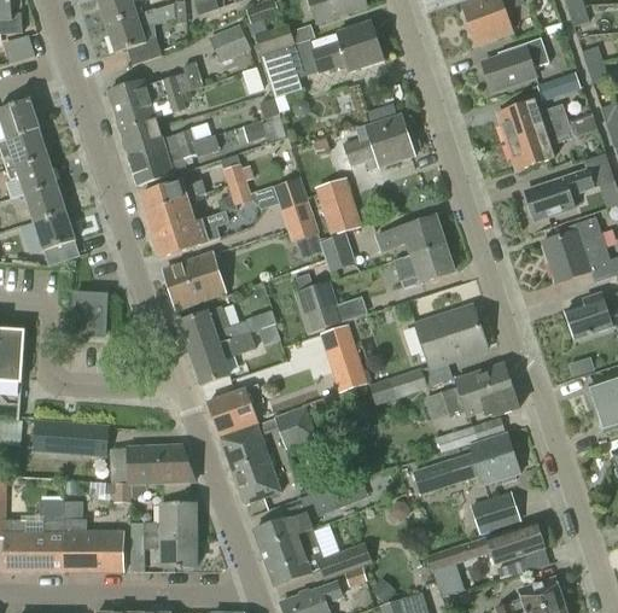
[(0,0),(0,19),(1,19),(1,33),(23,31),(21,9),(12,9),(11,0),(0,0)]
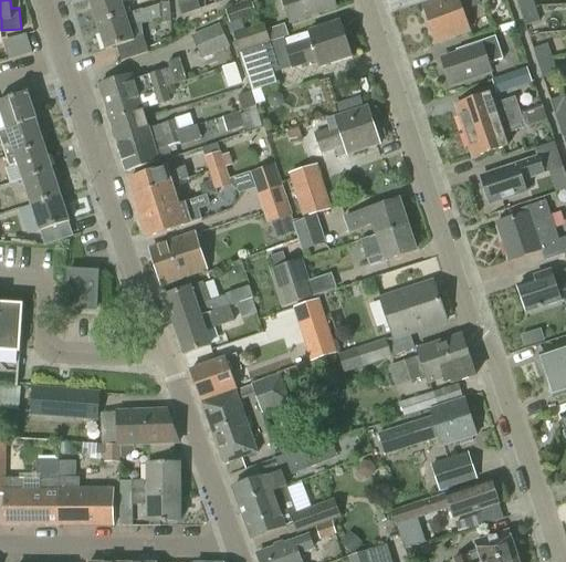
[(91,0),(97,22),(150,4),(125,12),(121,0),(91,0)]
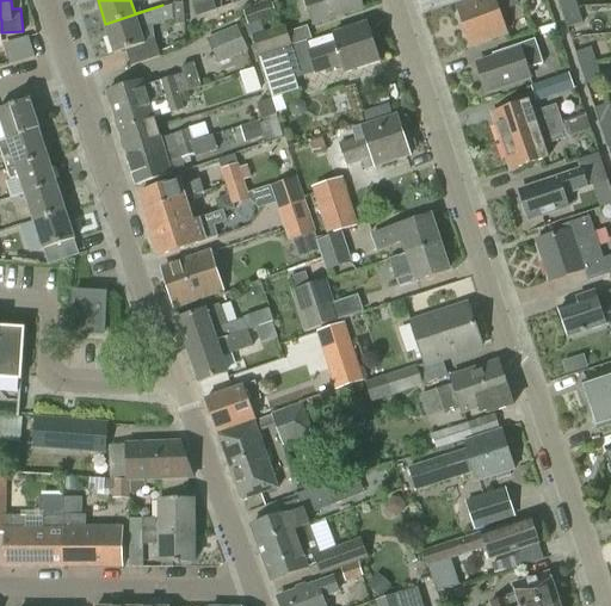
[(162,5),(105,24),(115,51),(127,48),(131,62),(160,54),(155,38),(143,42),(139,26),(173,16),(173,22),(184,20),(183,0),(172,0),(172,1),(162,5)]
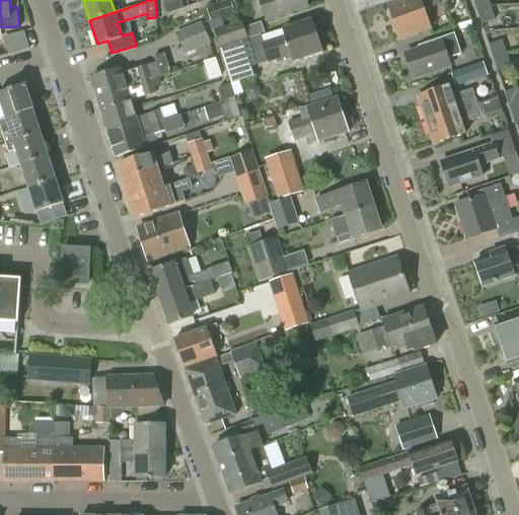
[(167,11),(184,5),(182,0),(164,0),(164,2),(167,11)]
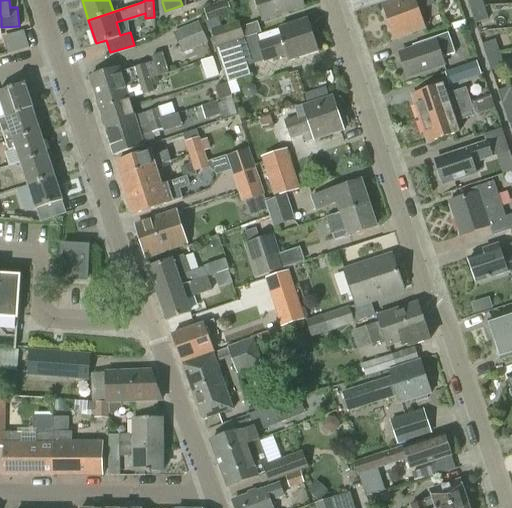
[(225,0),(204,7),(208,17),(205,18),(209,29),(211,28),(217,44),(238,37),(244,36),(240,24),(238,19),(221,25),(218,15),(231,10),(228,0),(225,0)]
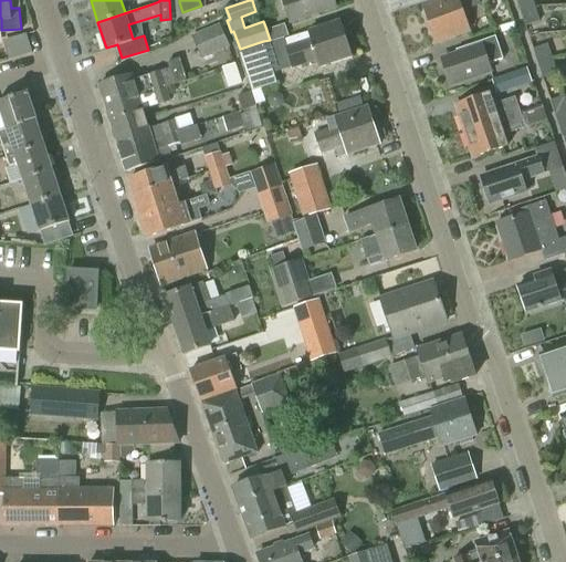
[(336,6),(334,0),(283,0),(291,21),(336,6)]
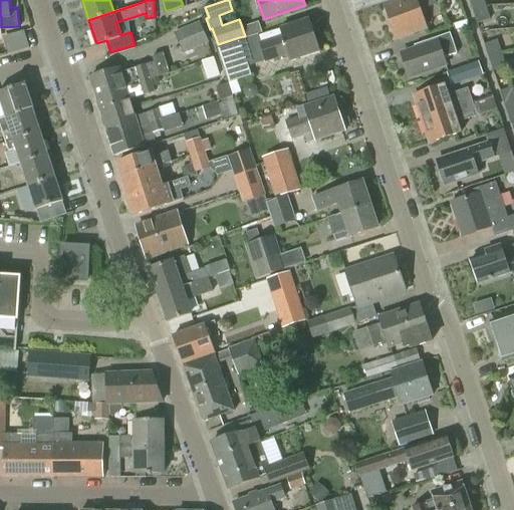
[(422,12),(427,10),(425,6),(437,2),(436,0),(393,0),(384,3),(397,36),(427,25),(422,12)]
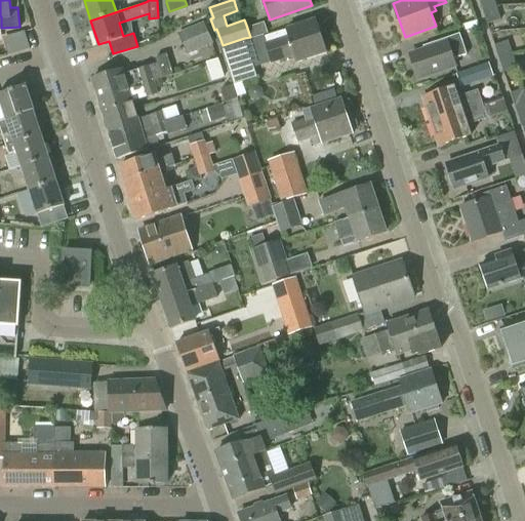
[(480,0),(483,8),(496,4),(494,0),(480,0)]
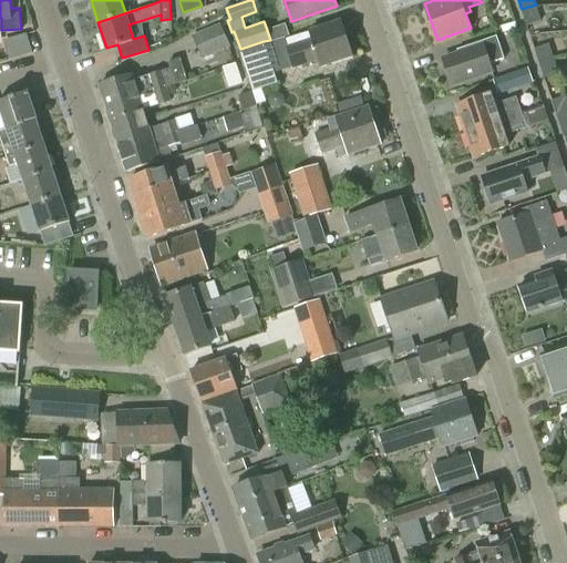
[(536,4),(522,9),(526,23),(540,19),(536,4)]
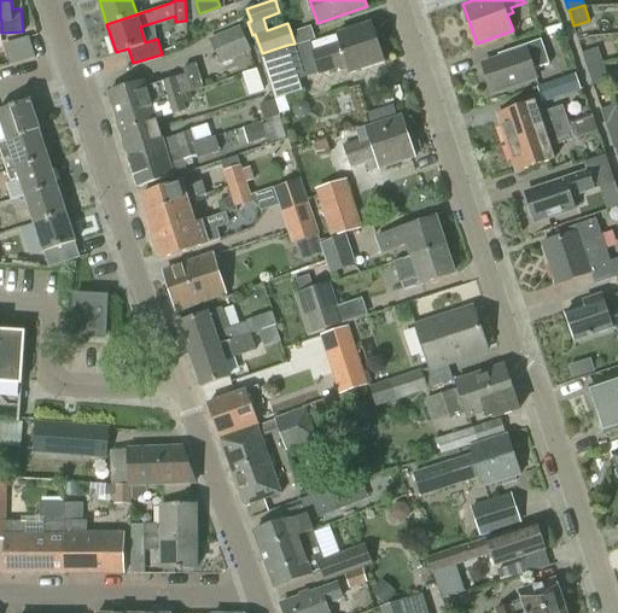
[(310,41),(309,41),(319,70),(319,73),(349,62),(351,70),(383,60),(369,21),(338,31),(310,41)]
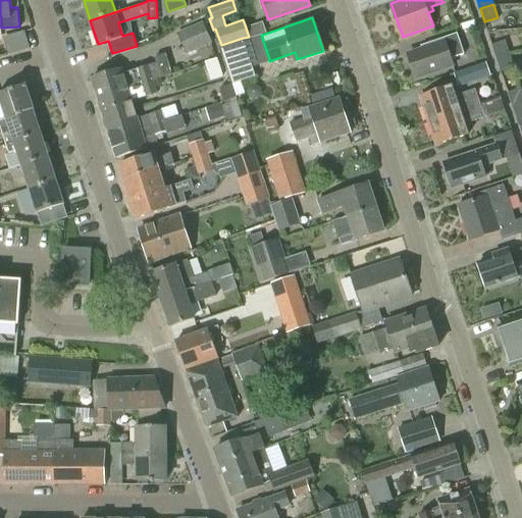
[(186,52),(187,51),(189,54),(198,50),(197,47),(212,41),(202,18),(176,30),(186,52)]
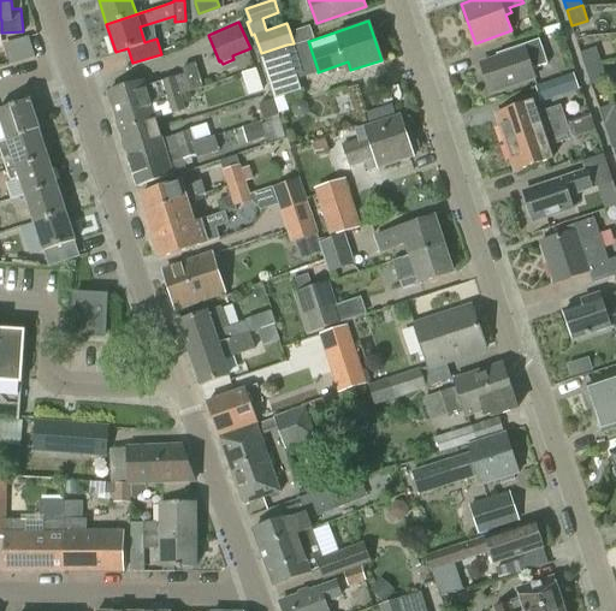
[(3,41),(10,61),(36,54),(29,34),(3,41)]
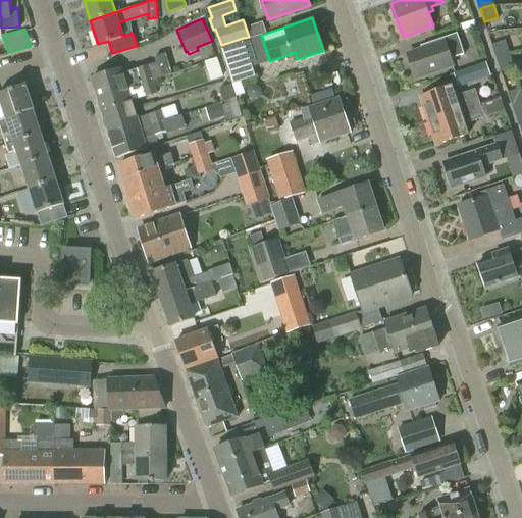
[(420,44),(422,47),(408,52),(416,75),(453,62),(451,55),(464,51),(457,31),(420,44)]
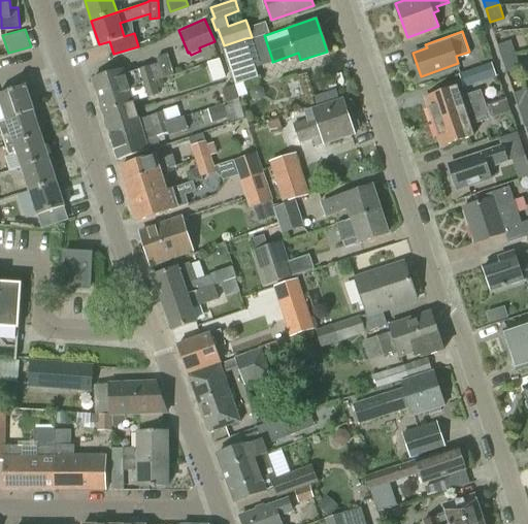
[(245,38),(224,45),(235,82),(244,78),(258,74),(255,66),(245,38)]
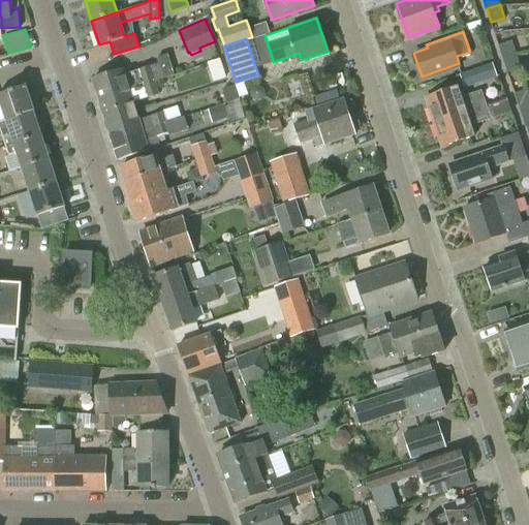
[(498,43),(502,56),(514,53),(517,52),(511,38),(498,43)]
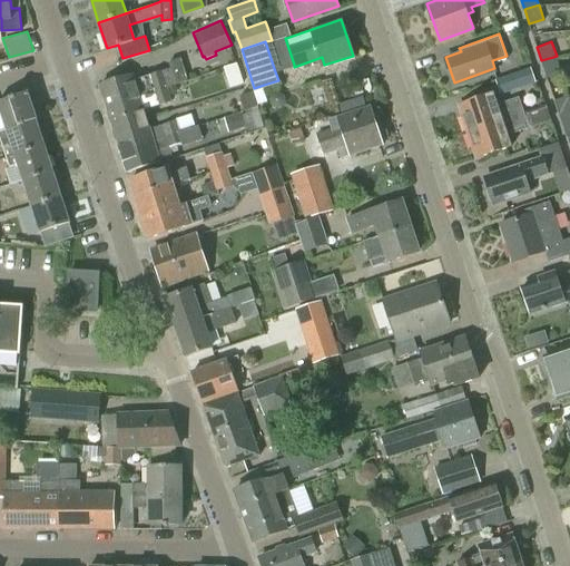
[(99,84),(107,106),(167,87),(167,84),(187,77),(180,55),(167,59),(169,66),(135,77),(133,72),(99,84)]
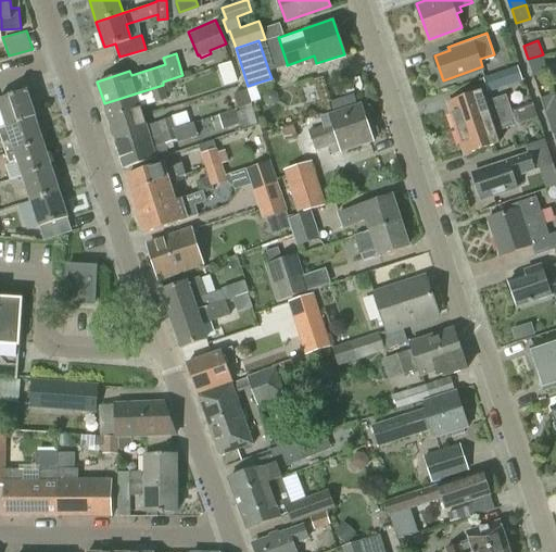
[(540,55),(528,59),(533,74),(547,69),(543,54),(540,55)]
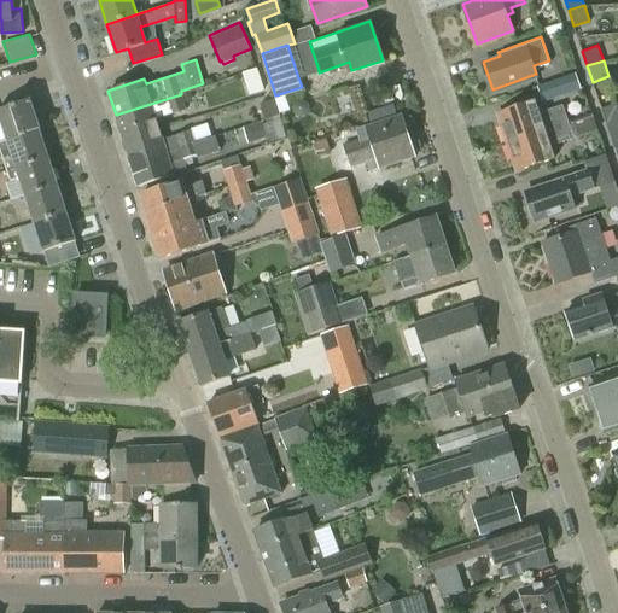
[(262,64),(249,68),(256,89),(268,85),(262,64)]
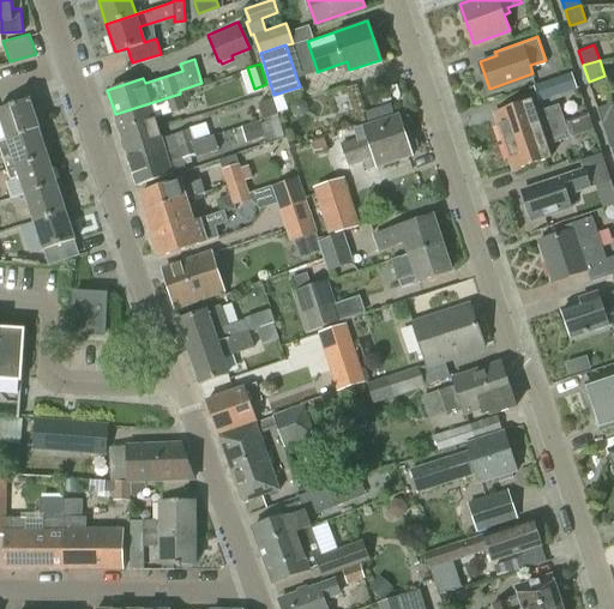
[(533,83),(539,98),(577,85),(571,70),(533,83)]
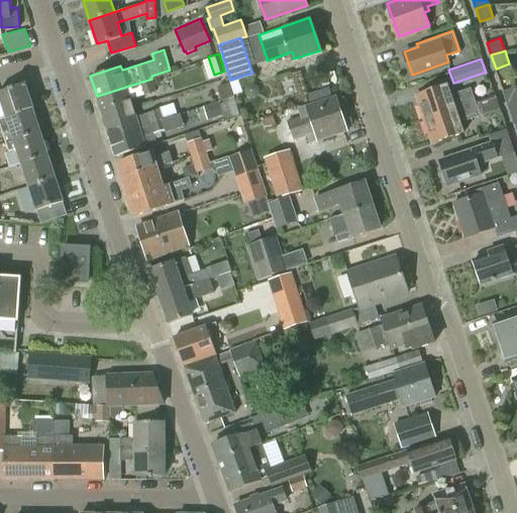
[(97,96),(103,115),(133,105),(130,98),(156,90),(151,79),(97,96)]
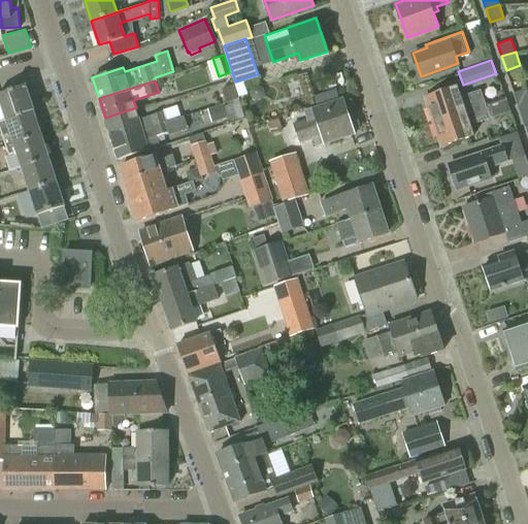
[(0,120),(33,109),(34,108),(29,94),(32,93),(30,85),(27,86),(26,84),(0,92),(0,103),(1,103),(5,118),(0,119),(0,120)]
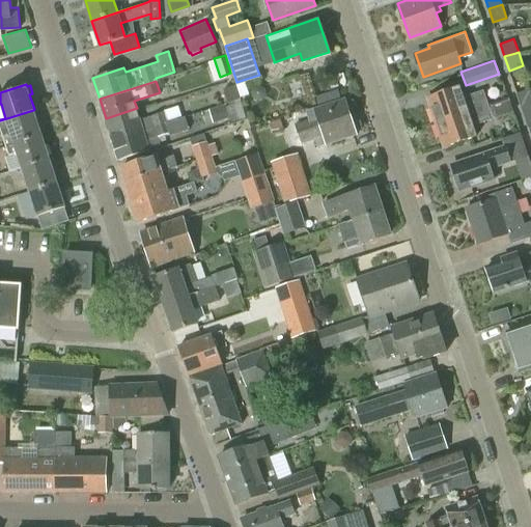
[(219,104),(219,105),(241,99),(240,96),(238,98),(233,84),(223,87),(227,101),(219,104)]
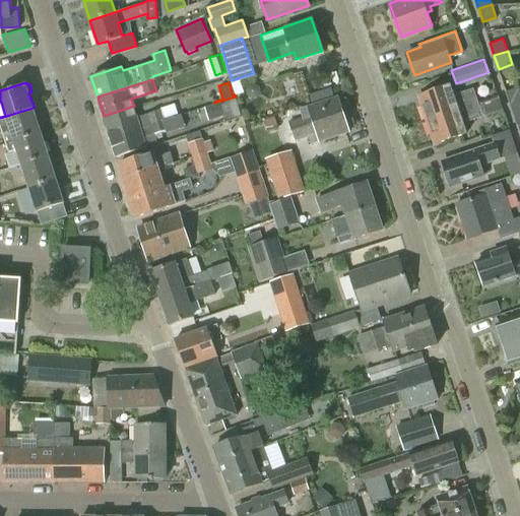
[(420,104),(426,118),(477,101),(473,86),(454,93),(451,83),(420,93),(424,103),(420,104)]
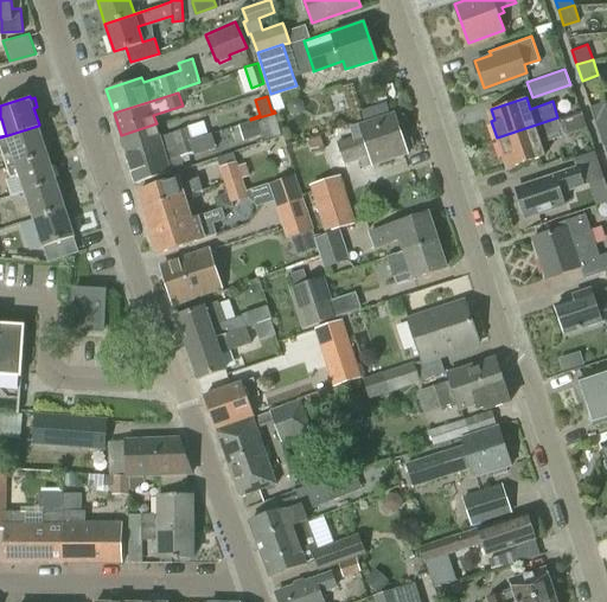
[(590,104),(595,120),(606,116),(606,102),(606,100),(590,104)]
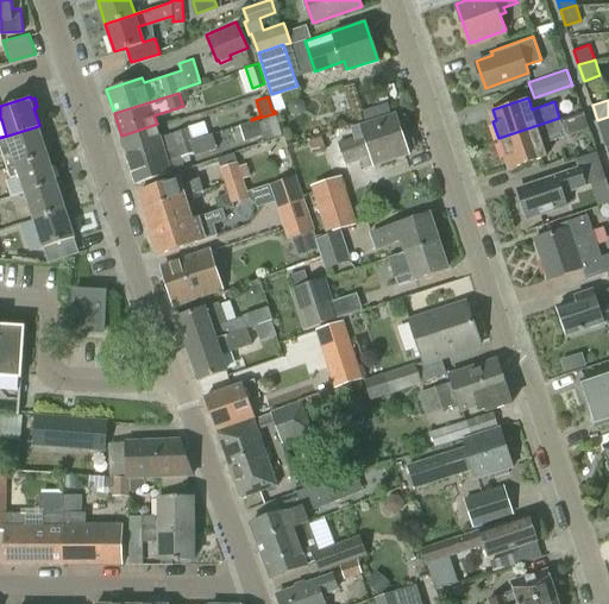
[(588,126),(583,109),(562,115),(566,132),(588,126)]
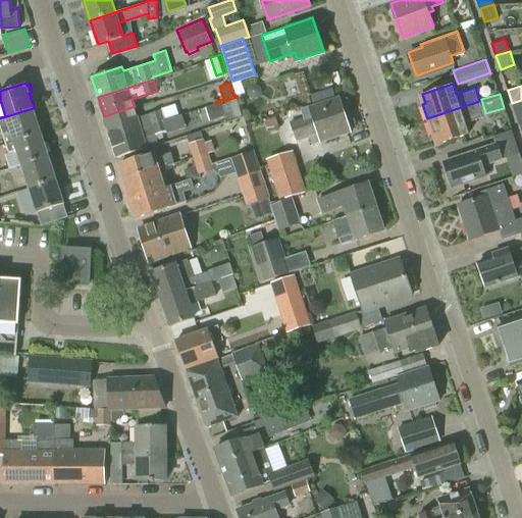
[(237,97),(215,103),(218,115),(225,113),(227,118),(242,114),(237,97)]
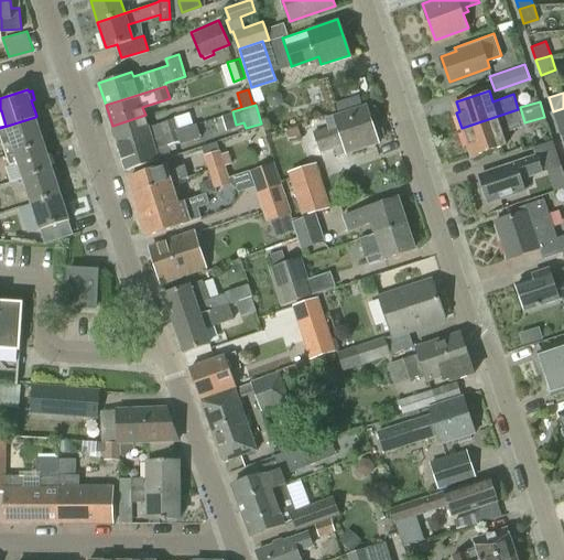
[(348,152),(379,141),(367,105),(326,118),(328,125),(312,130),(322,159),(348,150),(348,152)]
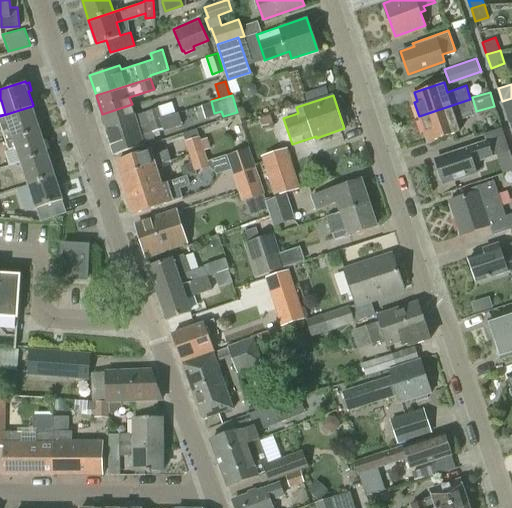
[(511,98),(502,101),(511,127),(511,126),(511,98)]
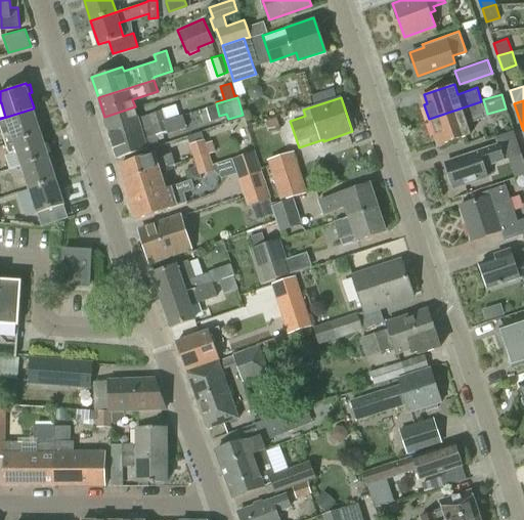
[(481,101),(429,119),(434,133),(436,133),(439,142),(471,132),(467,122),(486,115),(481,101)]
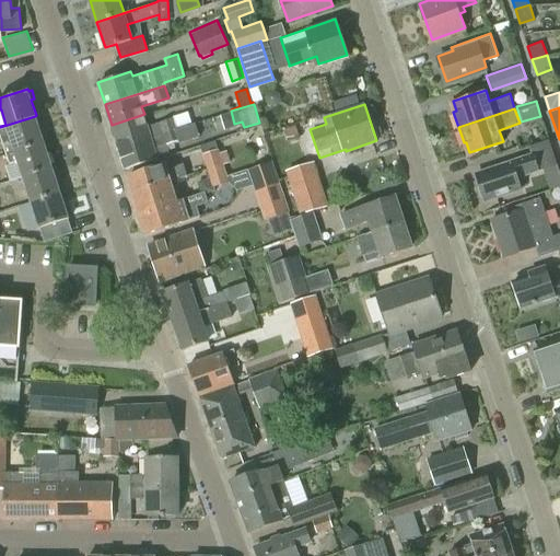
[(112,125),(118,146),(177,126),(173,116),(148,124),(144,114),(112,125)]
